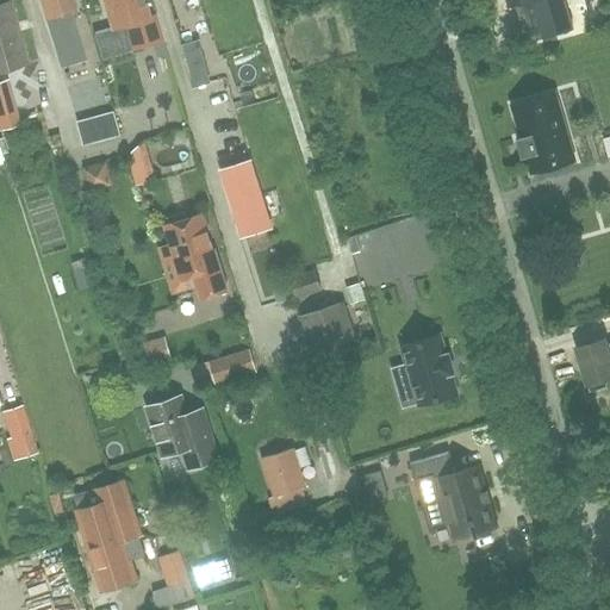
[(91,53),(85,0),(51,0),(58,56),(91,53)]
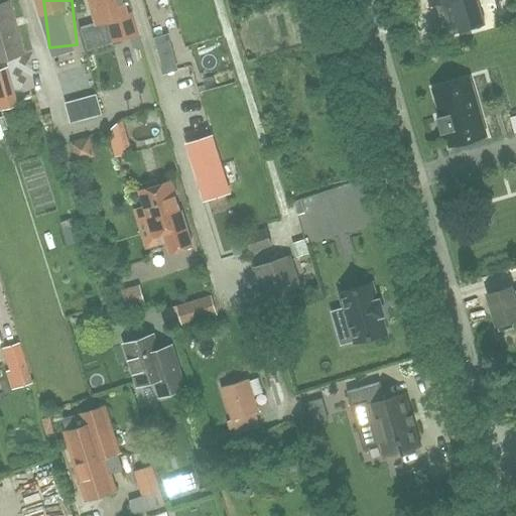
[(137,33),(130,12),(126,13),(121,0),(85,0),(94,25),(104,21),(110,42),(137,33)]
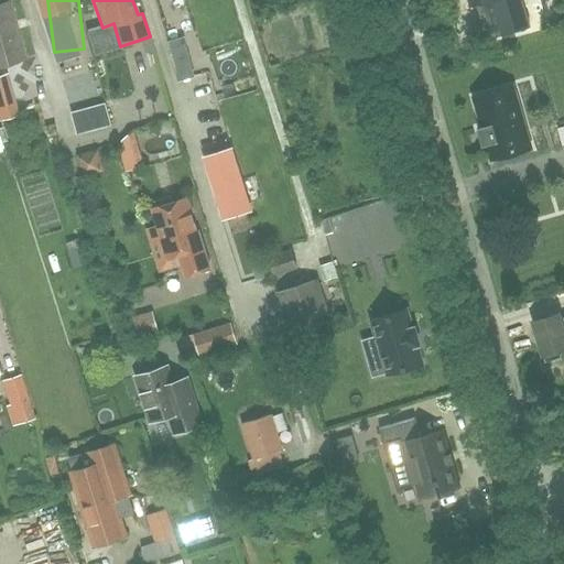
[(194,7),(192,0),(169,0),(172,12),(194,7)]
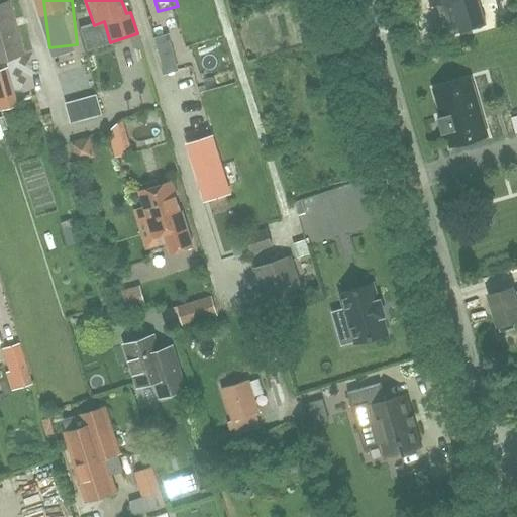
[(429,0),(431,5),(449,0),(451,0),(460,31),(486,24),(478,0),(429,0)]
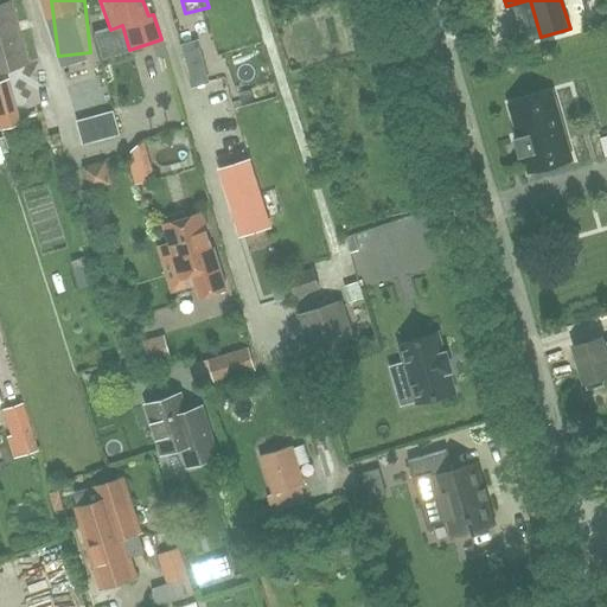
[(0,4),(0,71),(30,63),(12,1),(0,4)]
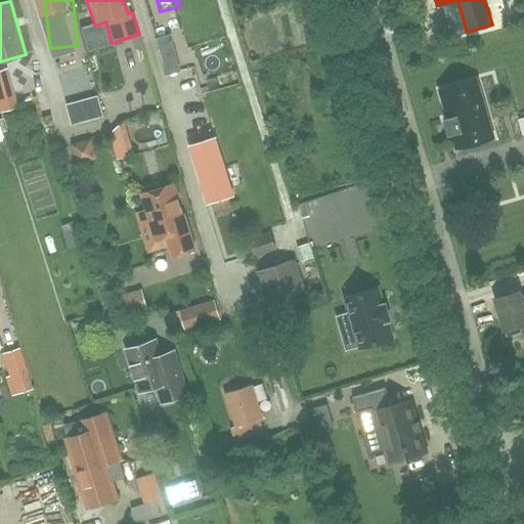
[(185,81),(206,76),(200,54),(180,59),(185,81)]
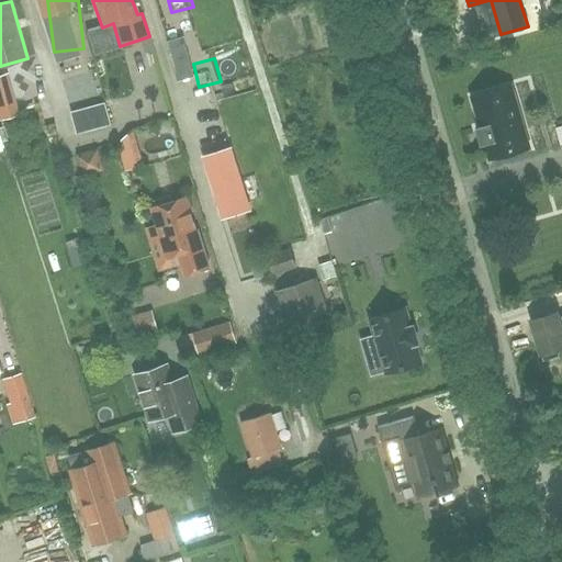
[(8,74),(0,75),(0,120),(19,114),(8,74)]
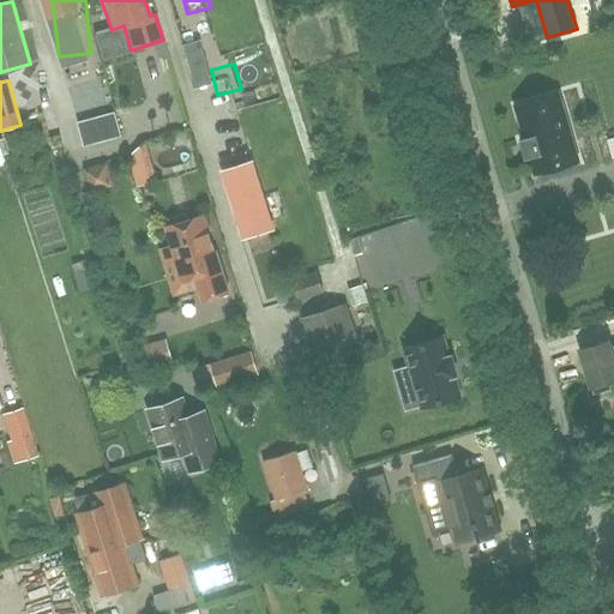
[(558,94),(515,106),(524,138),(519,140),(525,160),(536,156),(540,173),(572,163),(567,146),(573,145),(558,94)]
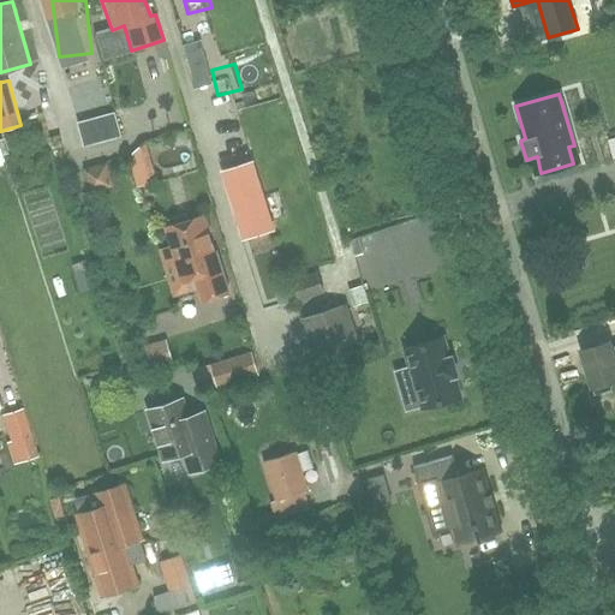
[(115,112),(78,123),(84,147),(121,137),(115,112)]
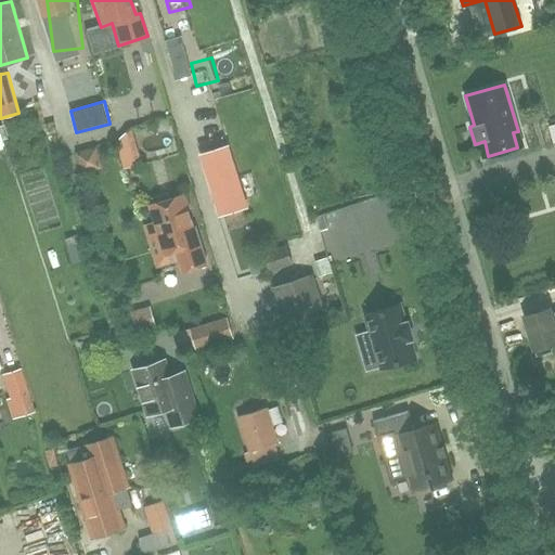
[(220,215),(247,207),(228,146),(202,155),(220,215)]
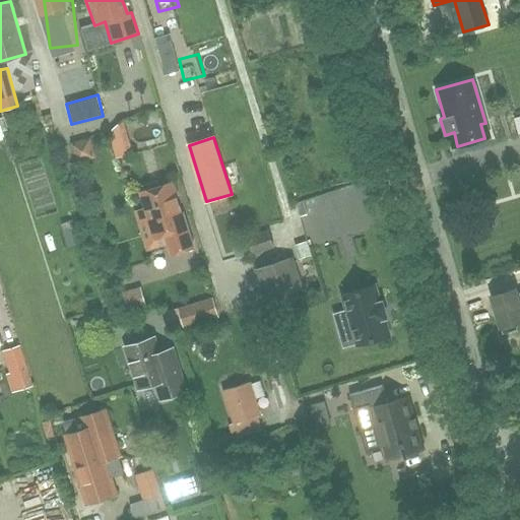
[(185,228),(172,182),(142,191),(151,220),(149,220),(154,238),(167,235),(173,254),(194,248),(188,226),(185,228)]
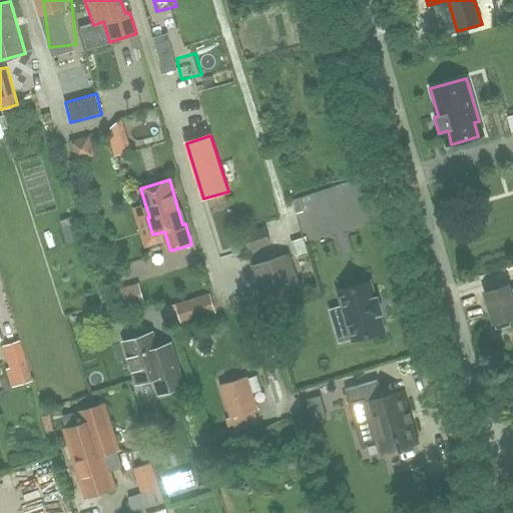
[(243,234),(249,251),(271,243),(266,227),(243,234)]
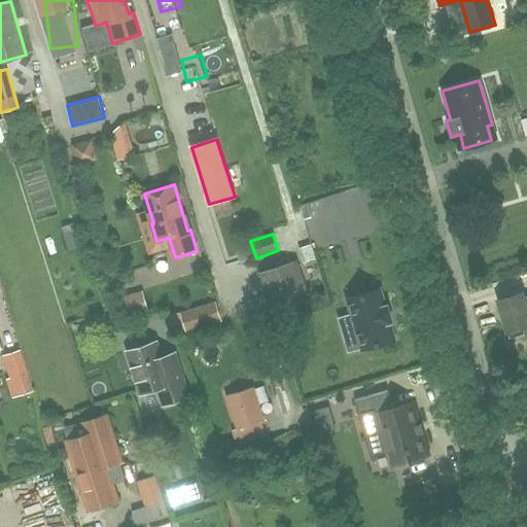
[(295,260),(260,273),(272,309),(307,296),(295,260)]
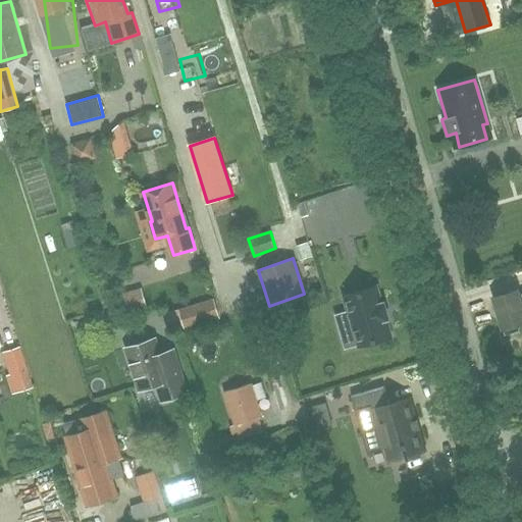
[(349,311),(335,315),(341,332),(354,328),(358,345),(359,346),(390,336),(385,320),(388,319),(383,303),(380,304),(375,286),(344,296),(349,311)]
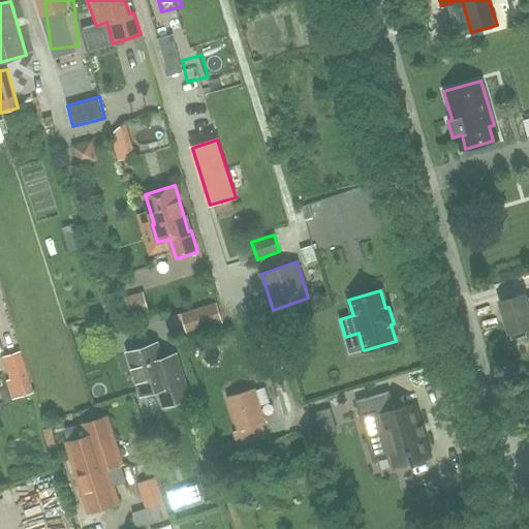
[(523,292),(500,300),(500,302),(511,338),(525,334),(524,329),(528,327),(528,294),(524,297),(523,292)]
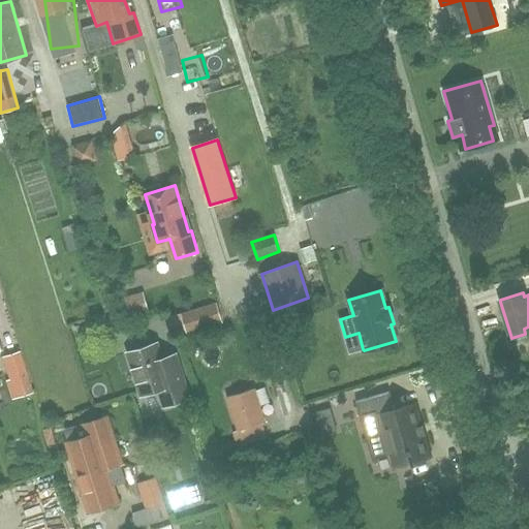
[(187,336),(223,323),(216,303),(181,314),(187,336)]
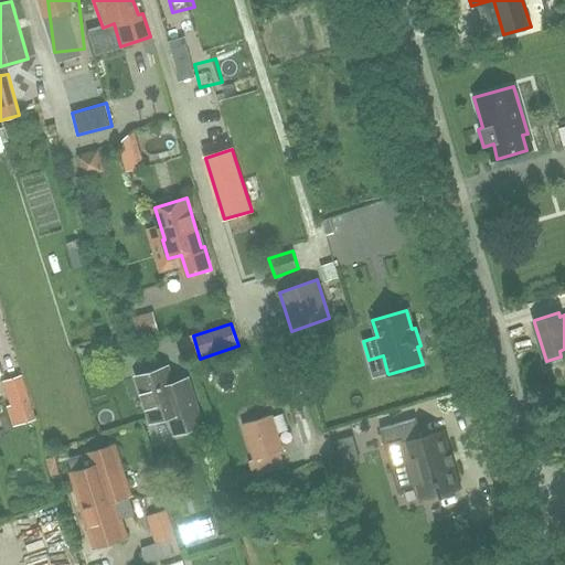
[(173,382),(168,365),(137,375),(152,422),(170,416),(176,434),(203,425),(188,377),(173,382)]
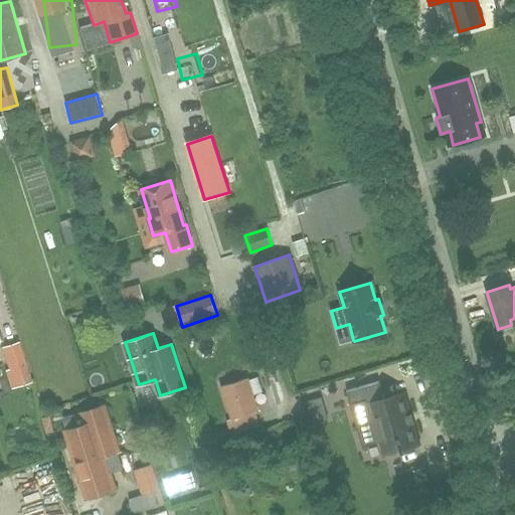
[(27,366),(21,349),(19,342),(1,348),(4,355),(9,372),(27,366)]
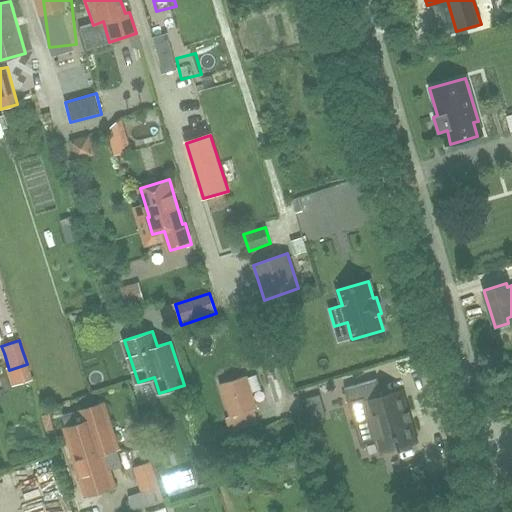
[(0,368),(0,382),(9,379),(4,367),(0,368)]
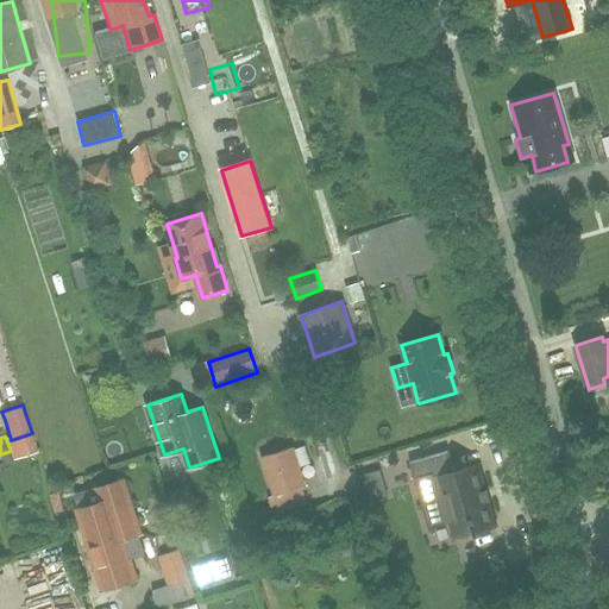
[(306,485),(294,447),(262,457),(274,496),(277,495),(277,497),(269,500),(272,514),(307,504),(302,487),(306,485)]
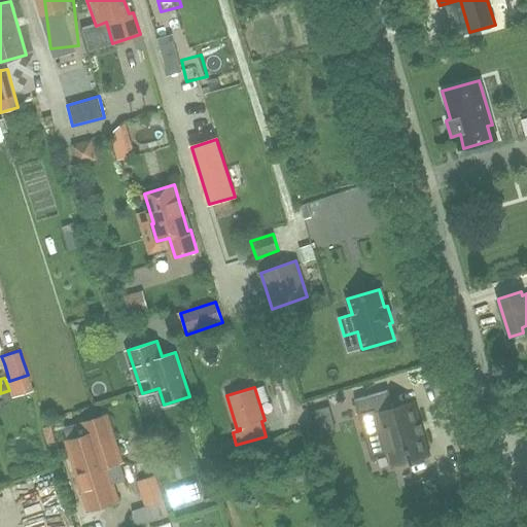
[(354,399),(363,434),(379,430),(386,454),(391,452),(394,464),(427,455),(421,433),(424,432),(424,431),(420,432),(418,425),(422,425),(421,423),(418,424),(412,403),(393,409),(387,390),(354,399)]
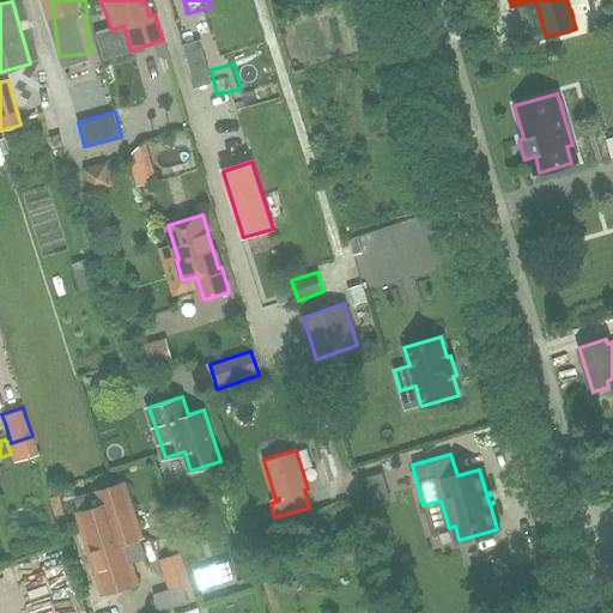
[(382,472),(364,477),(372,504),(389,499),(382,472)]
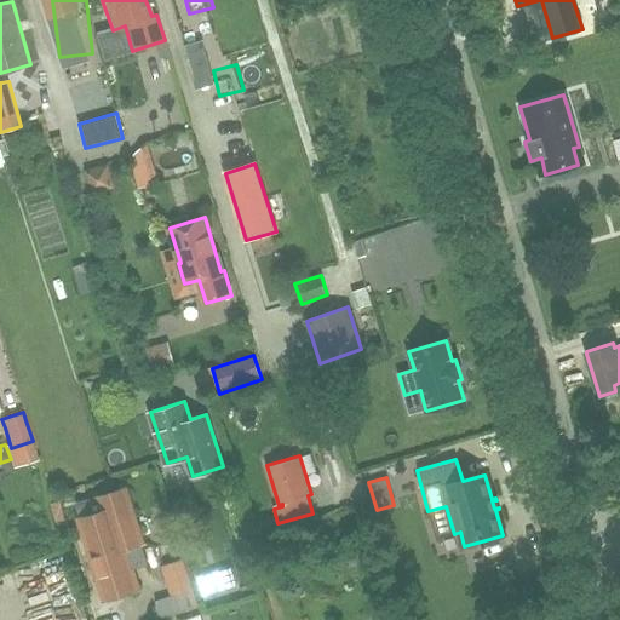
[(124,488),(98,497),(103,510),(79,517),(105,600),(137,590),(124,549),(142,543),(124,488)]
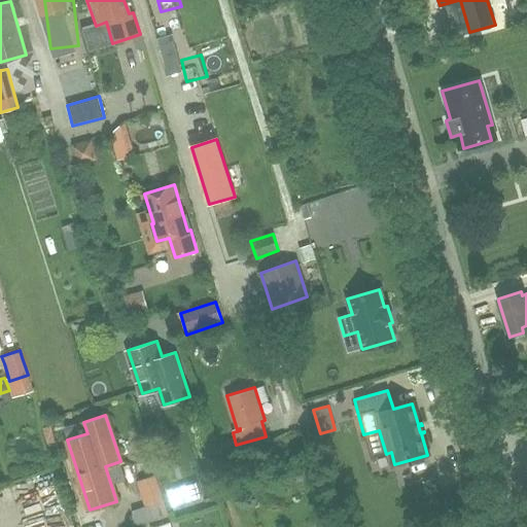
[(155,507),(159,517),(160,519),(168,516),(155,475),(136,481),(145,511),(155,507)]
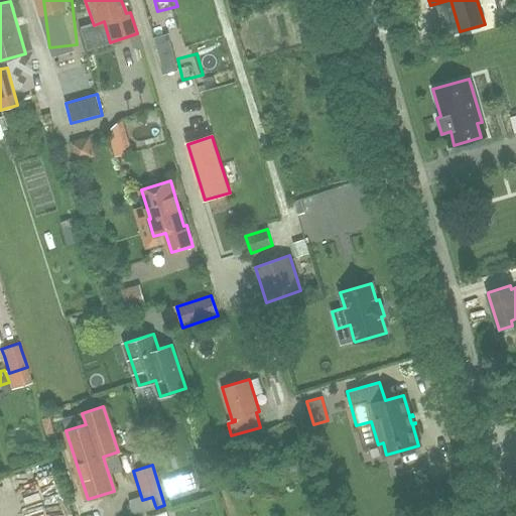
[(203,476),(175,482),(180,502),(207,496),(203,476)]
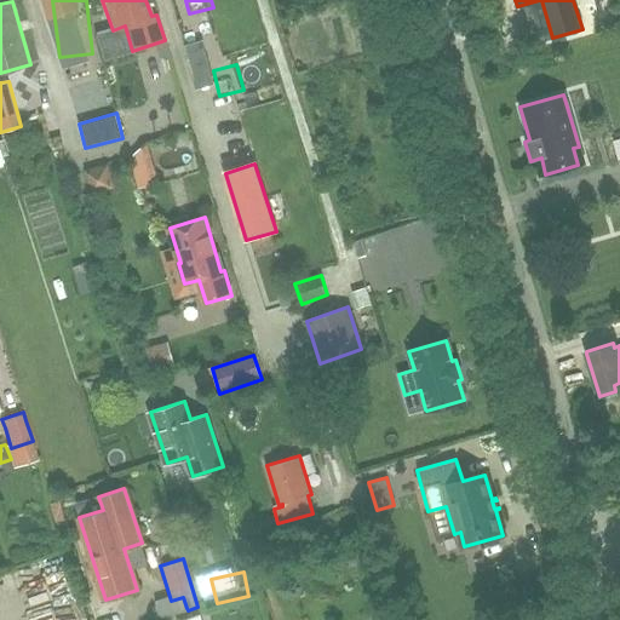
[(45,592),(74,587),(72,575),(42,579),(45,592)]
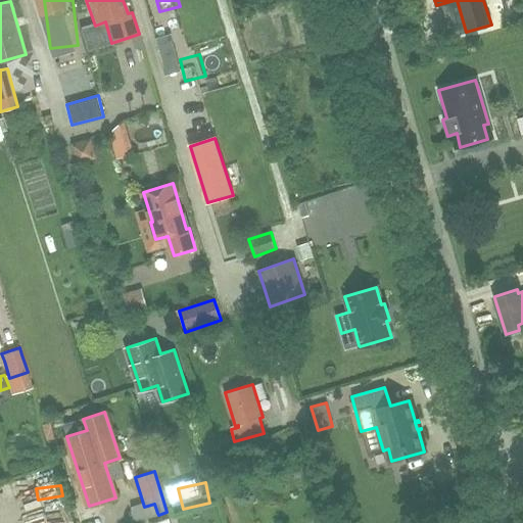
[(47,519),(73,512),(69,497),(43,505),(47,519)]
